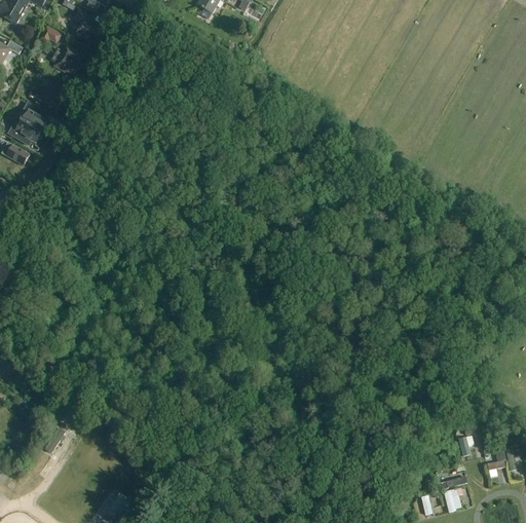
[(10,0),(8,4),(3,1),(0,6),(0,12),(2,13),(1,14),(15,23),(29,0),(41,6),(44,0),(10,0)]
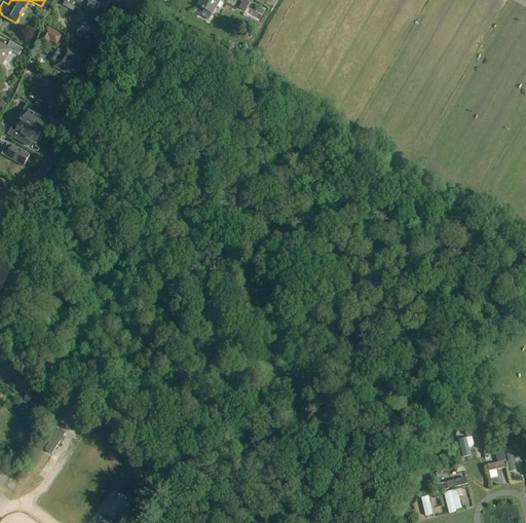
[(63,3),(73,9),(78,1),(76,0),(64,0),(63,3)]
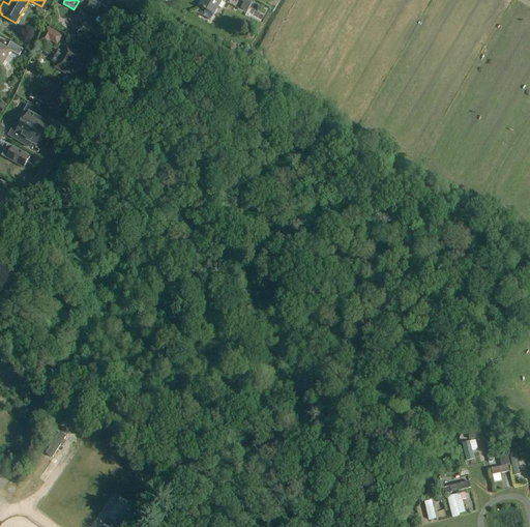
[(89,0),(87,5),(95,9),(99,2),(106,5),(108,0),(89,0)]
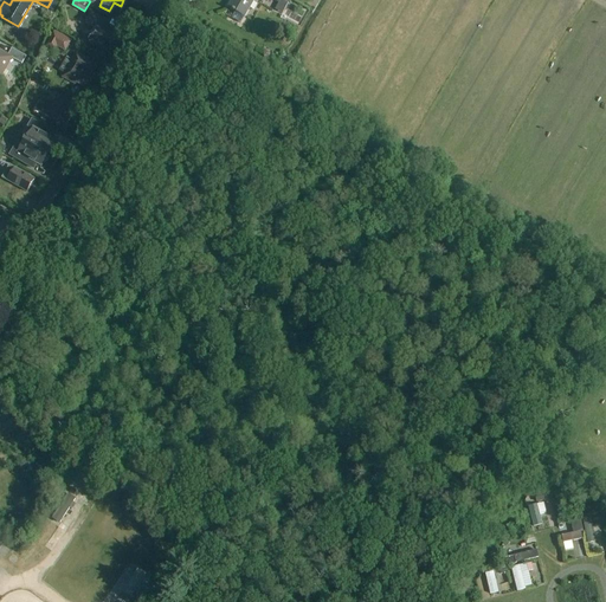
[(230,0),(227,5),(234,10),(231,15),(240,20),(244,14),(251,0),(230,0)]
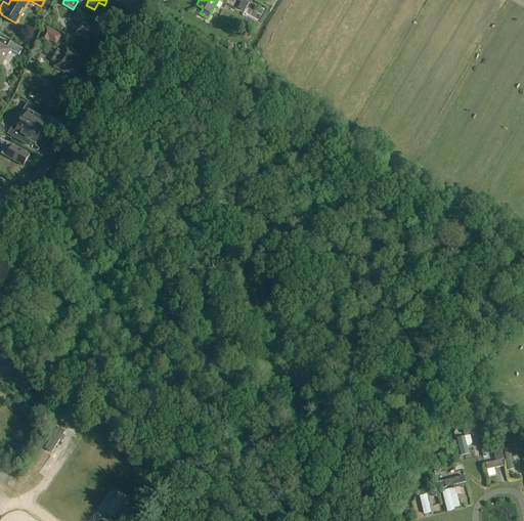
[(100,31),(88,23),(92,15),(79,8),(73,17),(84,24),(78,34),(94,43),(100,31)]
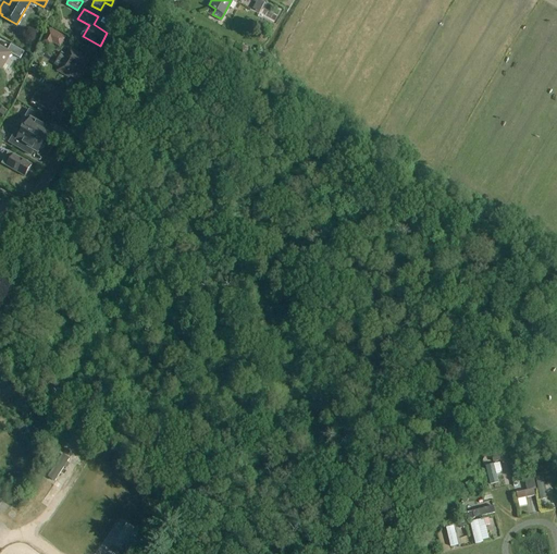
[(63,16),(59,26),(81,37),(85,26),(63,16)]
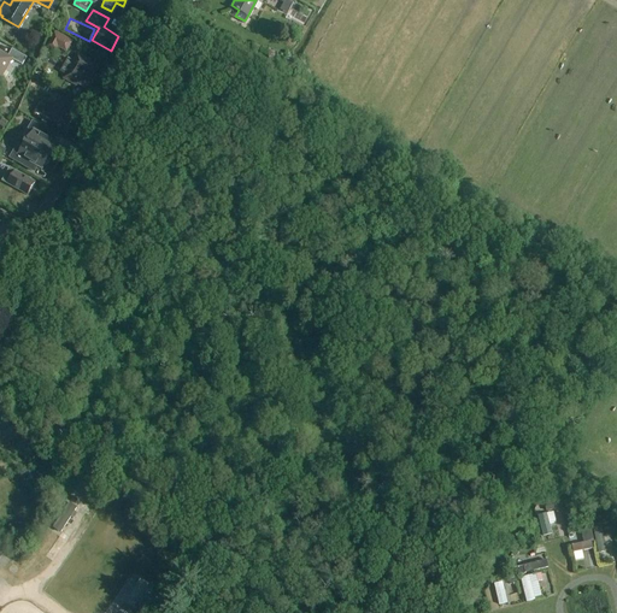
[(66,48),(72,37),(56,28),(46,45),(56,49),(58,45),(66,48)]
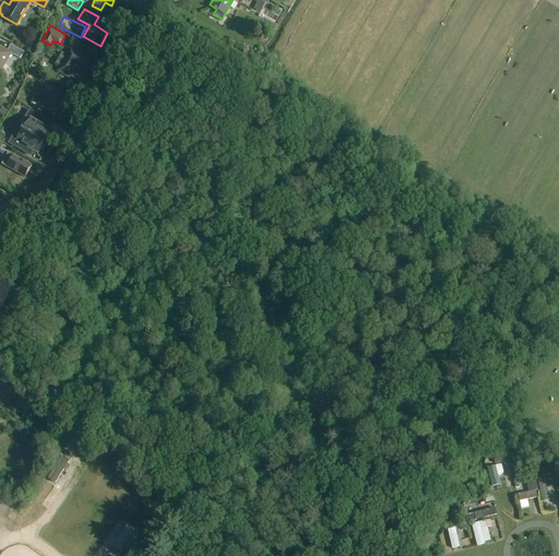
[(28,30),(22,43),(33,48),(38,35),(28,30)]
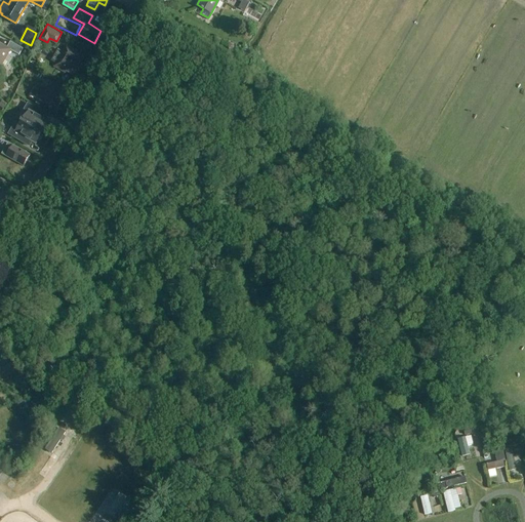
[(0,64),(9,48),(17,53),(22,47),(9,40),(5,46),(0,42),(0,64)]
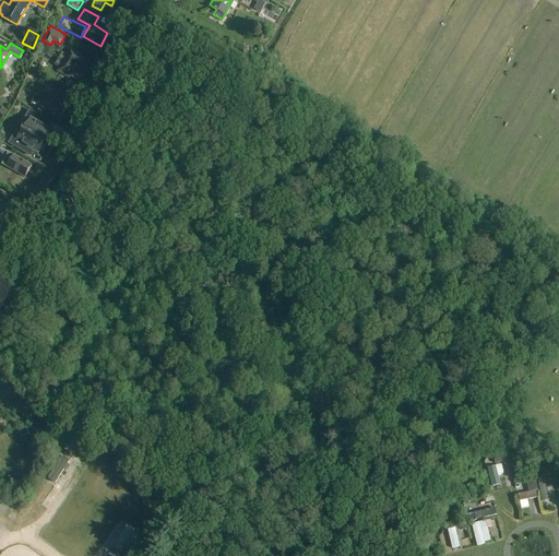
[(84,68),(88,60),(90,58),(76,50),(78,49),(70,46),(66,52),(61,50),(55,62),(59,64),(57,69),(70,77),(71,74),(80,80),(86,69),(84,68)]
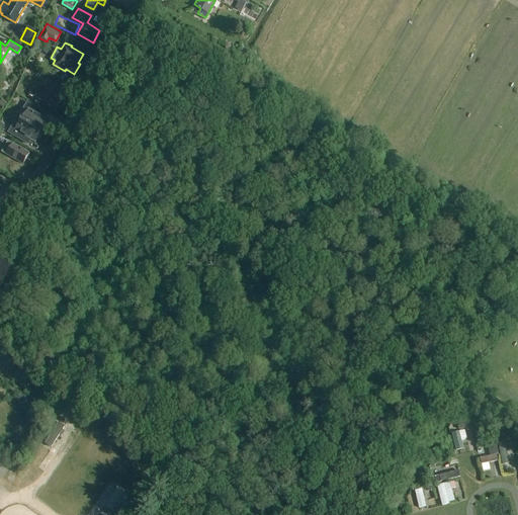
[(4,65),(9,67),(13,61),(7,58),(4,65)]
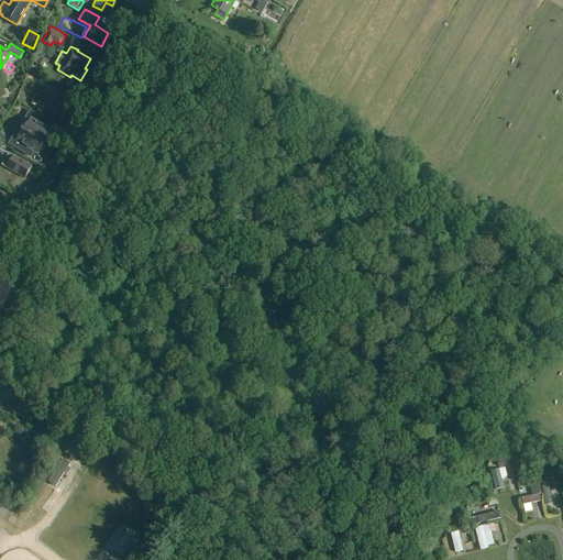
[(36,92),(32,100),(46,108),(46,106),(54,110),(54,108),(63,113),(67,103),(65,102),(67,99),(50,89),(47,94),(43,91),(41,95),(36,92)]
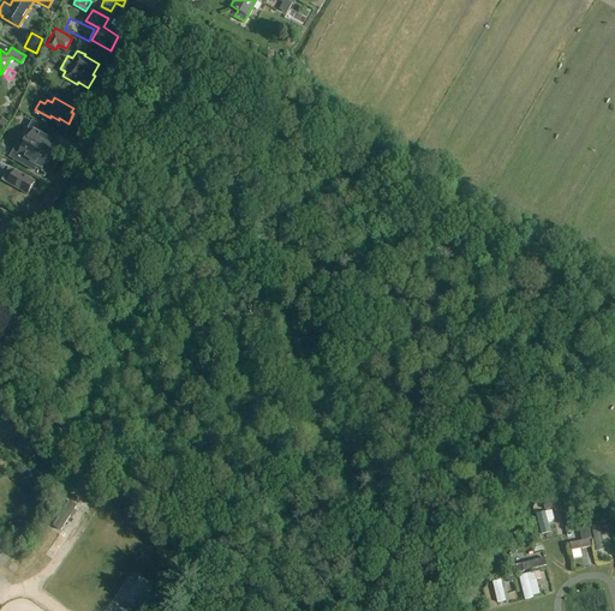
[(25,139),(51,154),(55,144),(54,144),(57,141),(51,138),(54,132),(33,119),(28,126),(33,129),(27,139),(25,138),(25,139)]
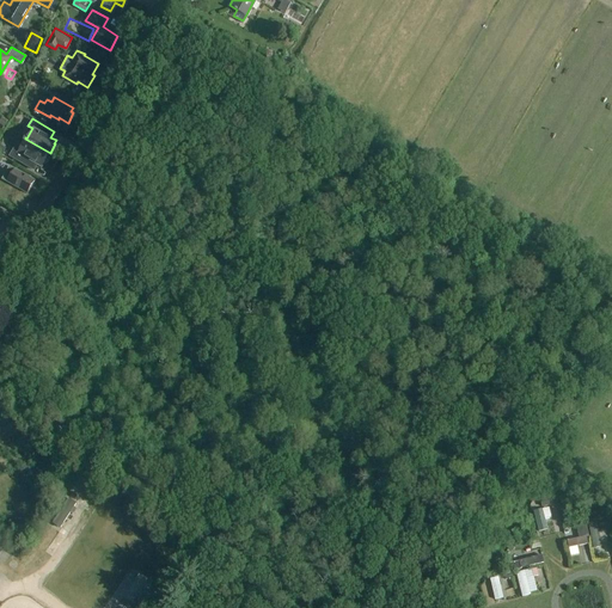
[(50,153),(25,139),(18,149),(13,147),(10,154),(31,166),(35,160),(41,164),(42,160),(43,161),(48,153),(49,153),(50,153)]
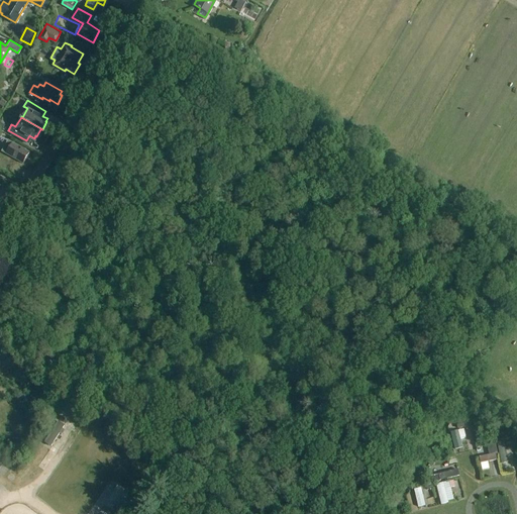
[(29,150),(11,140),(7,138),(1,149),(22,162),(29,150)]
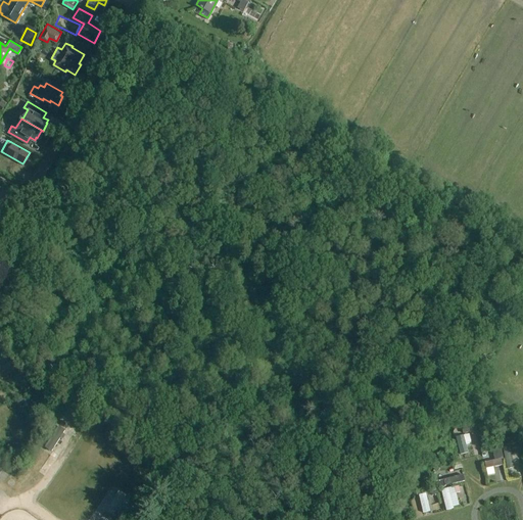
[(25,383),(32,373),(21,366),(13,376),(25,383)]
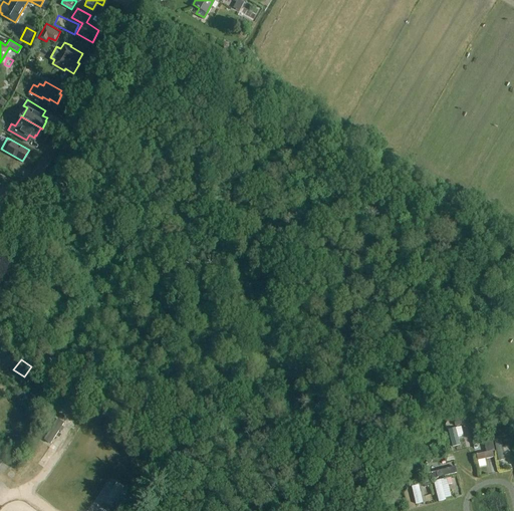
[(455,426),(448,428),(453,446),(460,444),(455,426)]
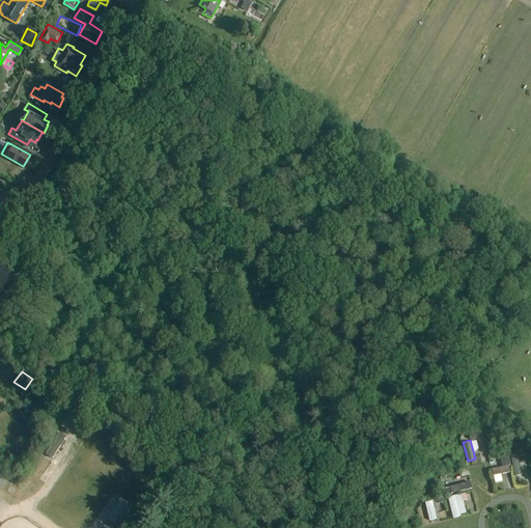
[(514,450),(510,450),(514,473),(522,472),(521,468),(526,467),(523,451),(529,449),(527,443),(522,445),(514,446),(514,450)]
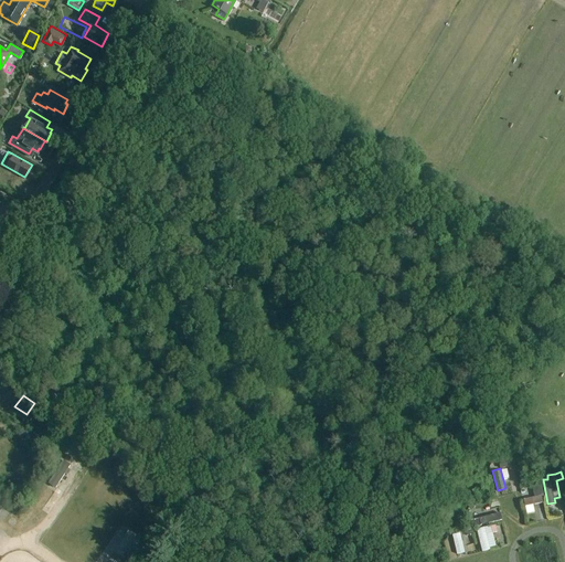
[(524,505),(543,500),(542,494),(523,498),(524,505)]
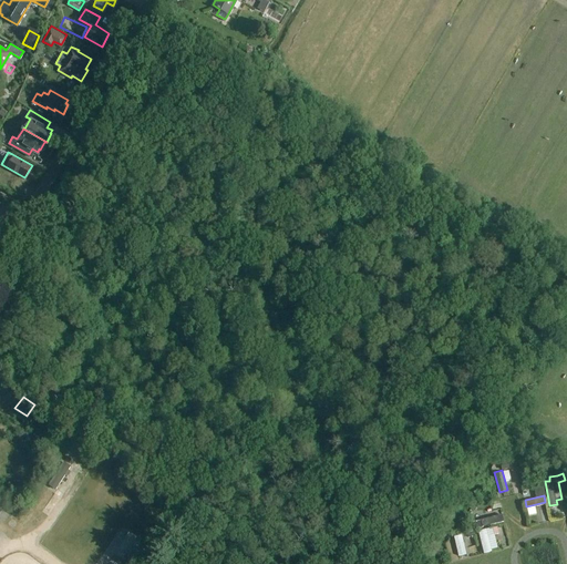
[(47,504),(44,514),(57,519),(60,508),(47,504)]
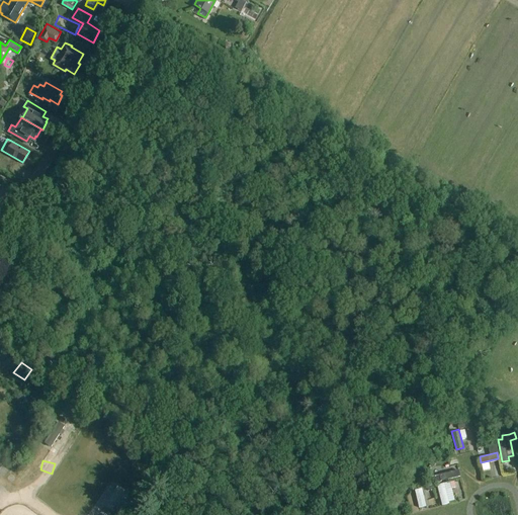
[(471,462),(464,463),(466,470),(473,469),(471,462)]
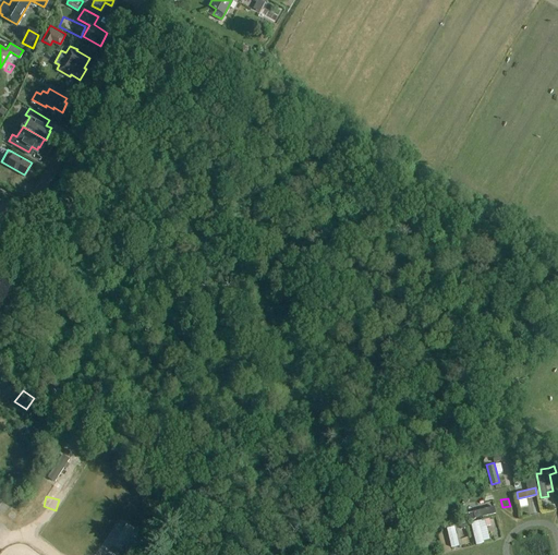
[(493,505),(473,510),(474,517),(494,513),(493,505)]
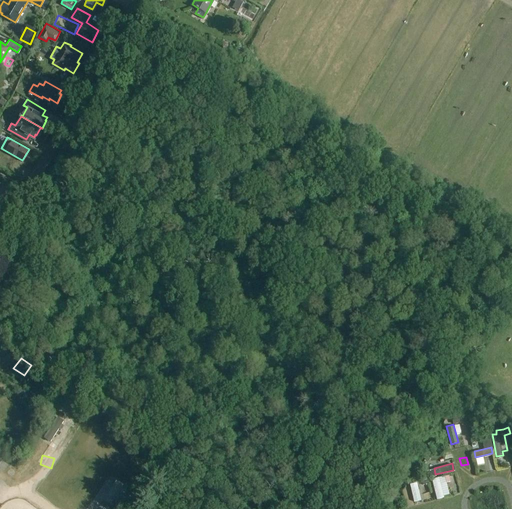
[(433,472),(432,465),(419,468),(421,474),(433,472)]
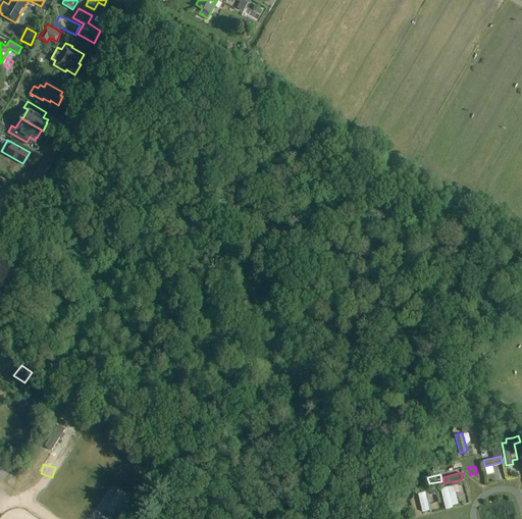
[(448,485),(439,487),(446,508),(453,506),(448,485)]
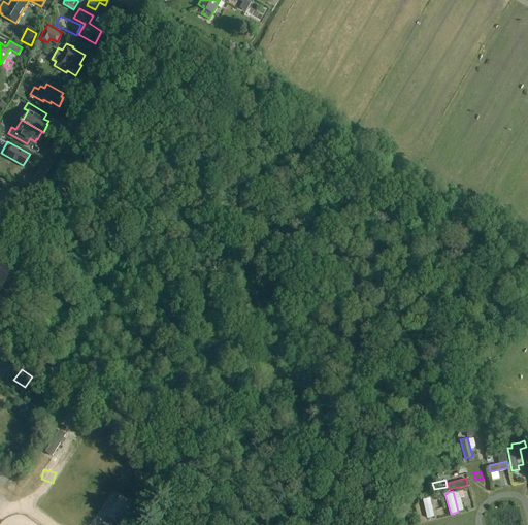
[(430,496),(422,498),(427,516),(434,514),(430,496)]
